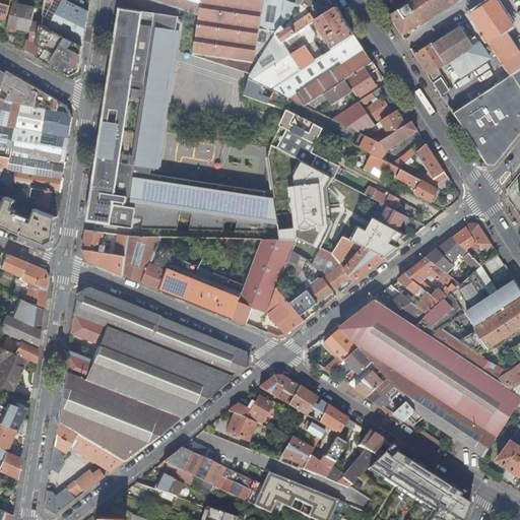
[(11,0),(0,0),(0,23),(4,25),(11,0)]
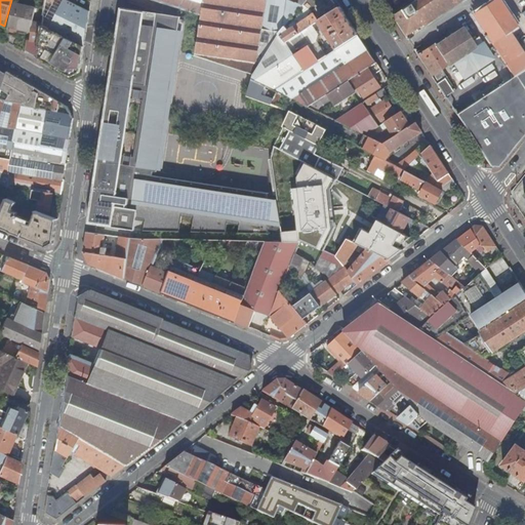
[(68,0),(45,0),(44,10),(42,23),(84,44),(86,30),(89,10),(68,0)]
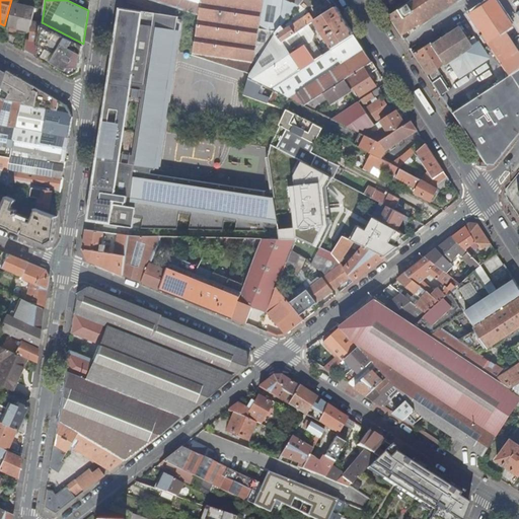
[(202,0),(155,0),(200,14),(202,0)]
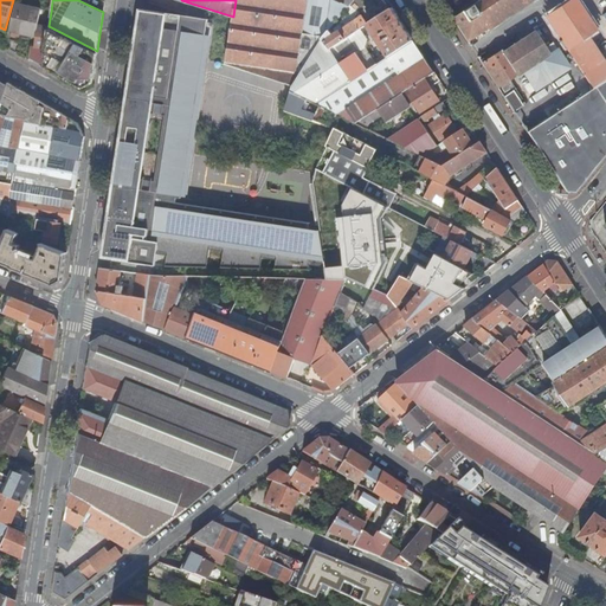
[(330,28),(330,0),(236,0),(233,17),(229,52),(226,64),(295,85),(322,38),(323,37),(329,30),(330,28)]
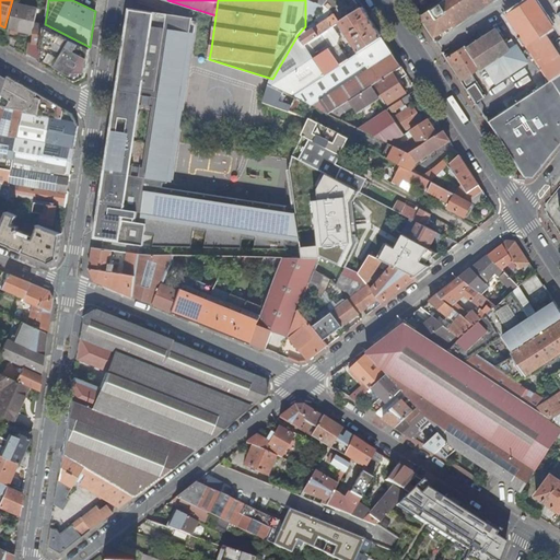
[(305,0),(305,26),(324,4),(327,0),(305,0)]
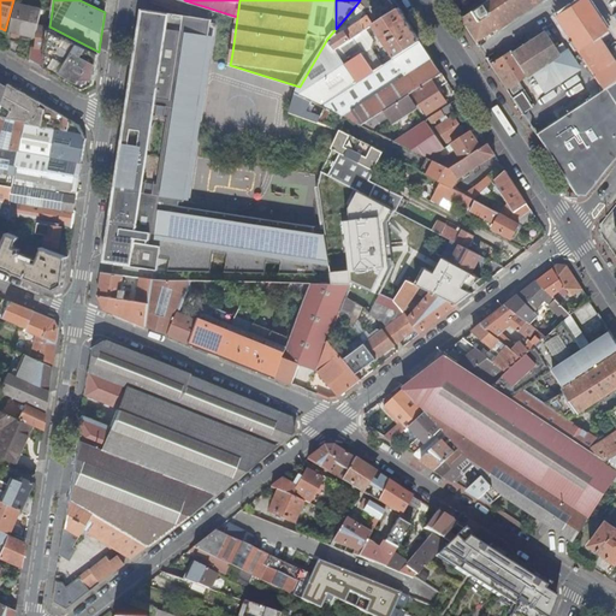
[(363,11),(369,4),(366,0),(360,0),(356,5),(363,11)]
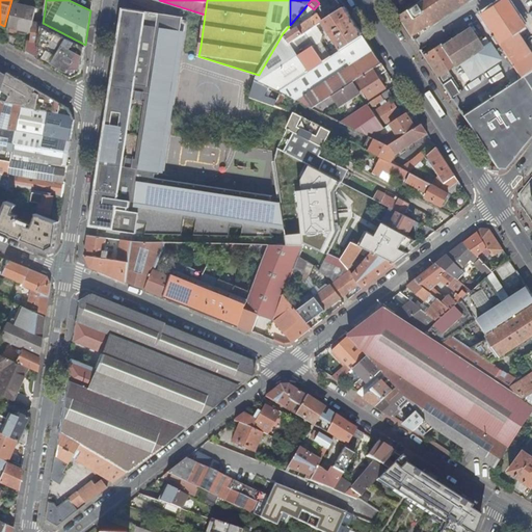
[(406,9),(397,16),(401,24),(410,36),(466,0),(420,0),(417,2),(406,9)]
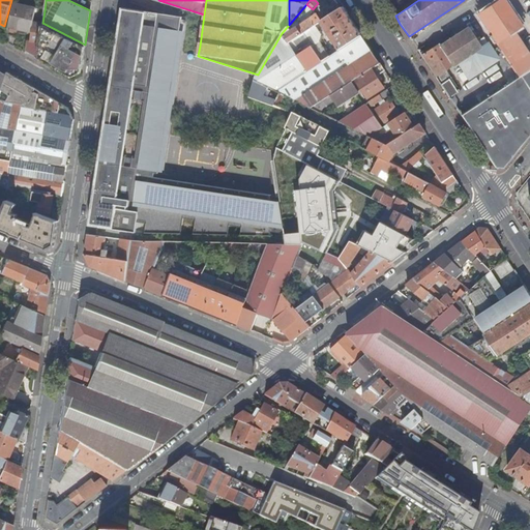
[(497,0),(476,13),(495,42),(513,31),(521,26),(503,0),(497,0)]
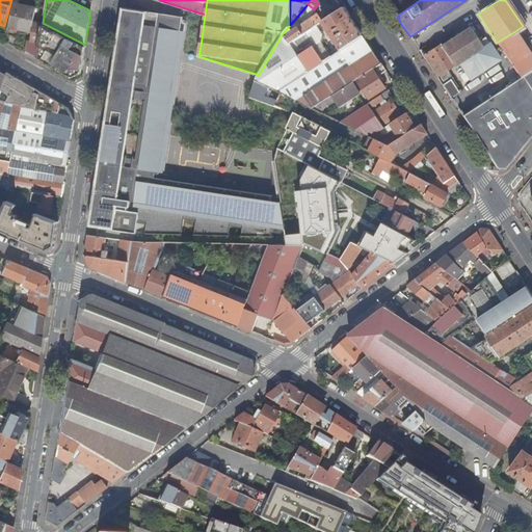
[(35,7),(14,2),(8,26),(32,32),(33,22),(35,7)]
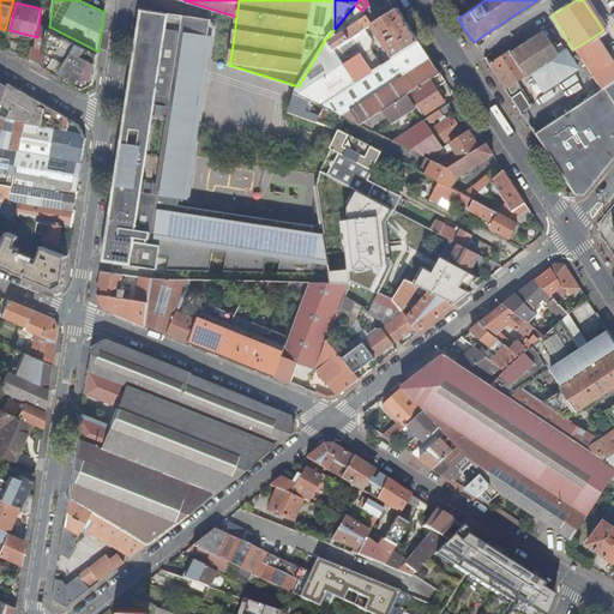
[(211,19),(191,16),(191,14),(151,2),(150,11),(142,8),(138,30),(136,46),(110,212),(103,262),(158,270),(160,258),(170,259),(167,270),(209,271),(214,253),(228,256),(223,271),(263,272),(266,262),(281,263),(277,272),(312,272),(313,268),(329,270),(323,226),(318,226),(318,224),(181,205),(181,200),(186,202),(211,19)]
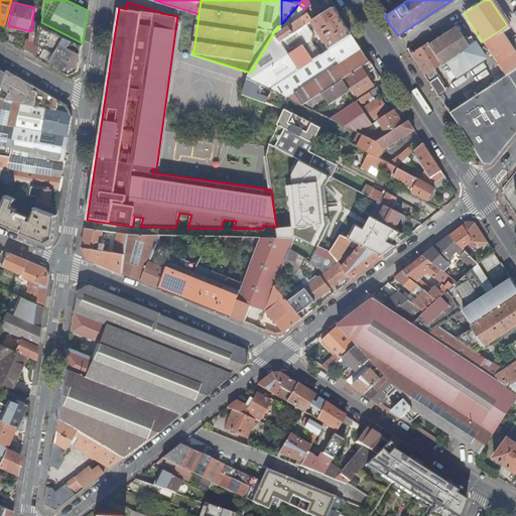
[(325,38),(331,47),(336,44),(352,34),(346,24),(334,6),(313,20),(312,20),(323,35),(320,37),(321,39),(325,38)]
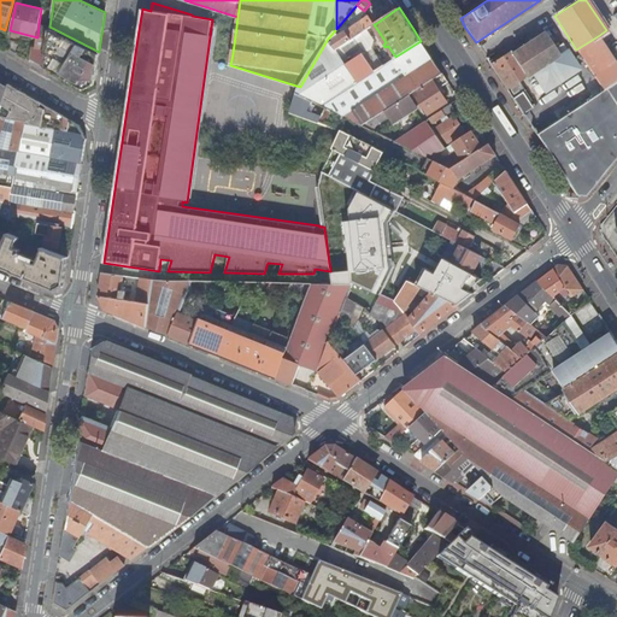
[(365,18),(370,27),(374,24),(375,24),(369,16),(365,18)]
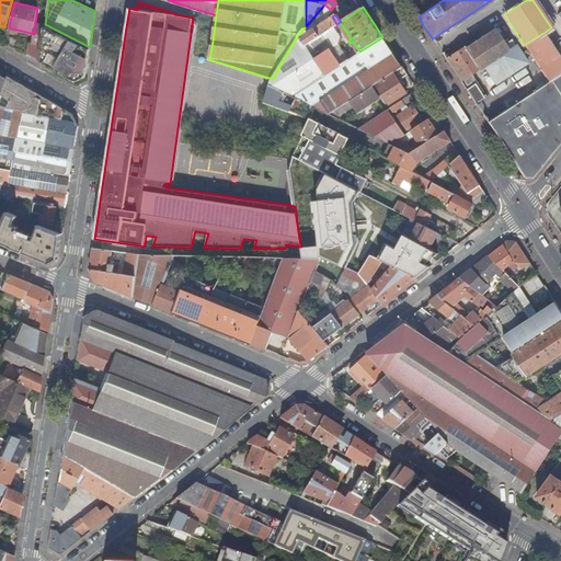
[(309,32),(305,27),(299,34),(298,35),(306,45),(307,45),(322,34),(333,26),(329,19),(309,32)]
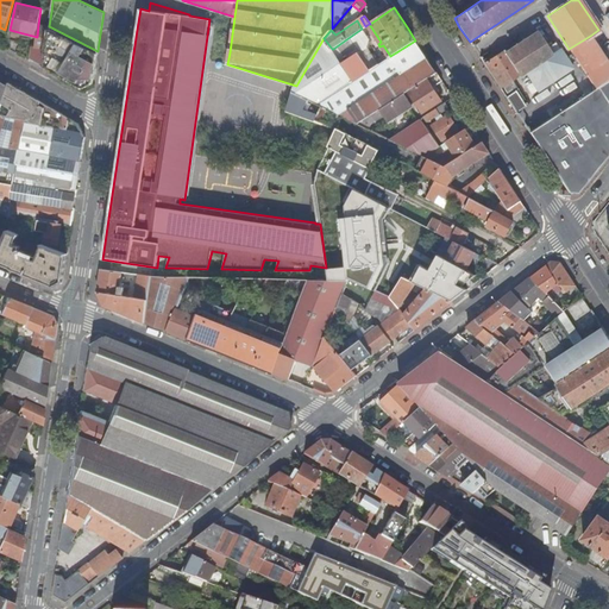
[(381,42),(369,24),(365,26),(363,29),(370,39),(368,46),(380,64),(390,56),(383,45),(380,46),(378,44),(381,42)]
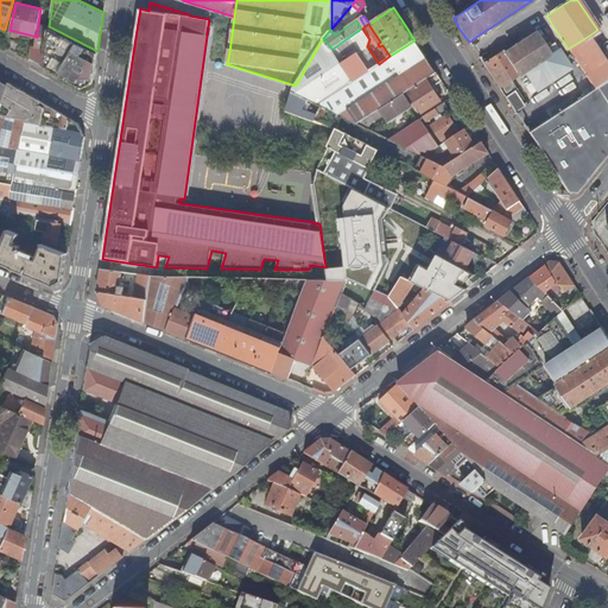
[(49,27),(38,25),(37,37),(36,40),(36,46),(32,46),(31,58),(44,65),(49,30),(49,27)]
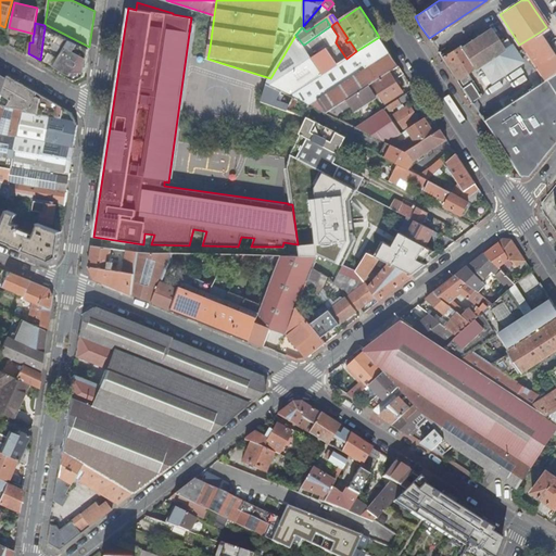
[(45,24),(45,25),(45,27),(89,49),(89,47),(45,24)]
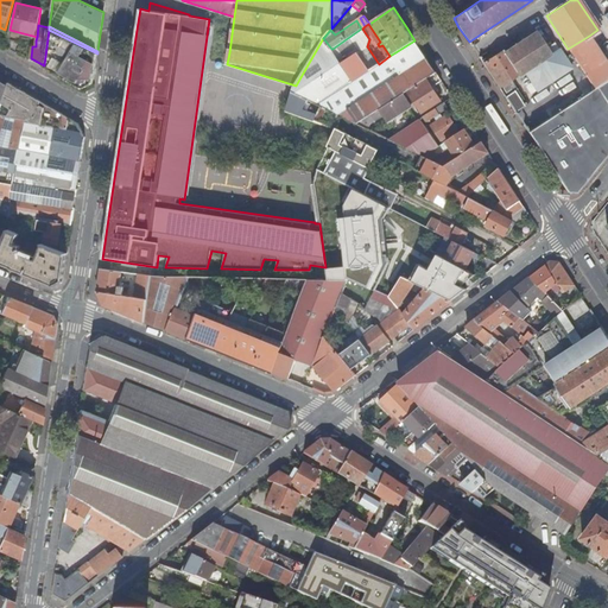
[(349,37),(359,51),(367,46),(369,39),(362,29),(361,29),(349,37)]
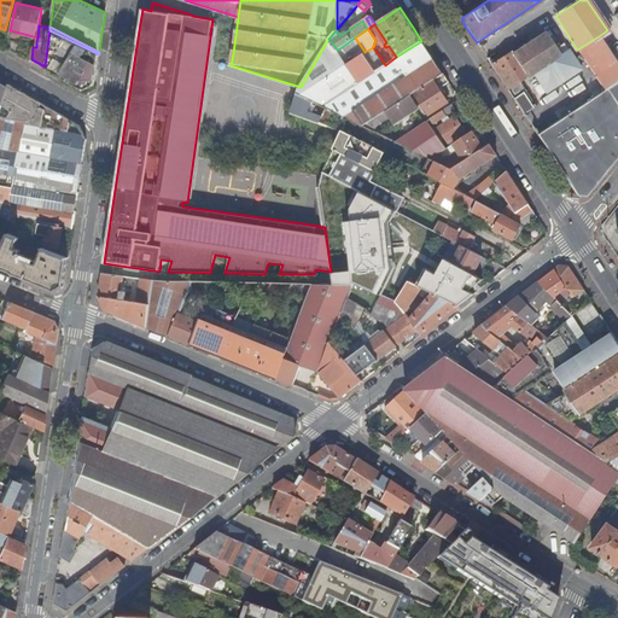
[(9,34),(36,41),(38,38),(10,30),(9,34)]
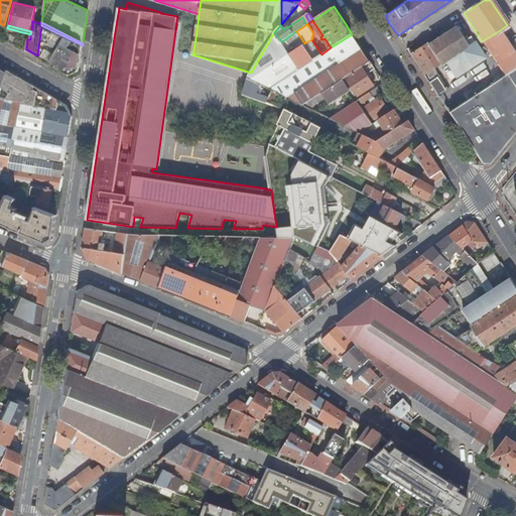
[(71,76),(79,72),(80,63),(83,45),(41,25),(37,55),(71,76)]
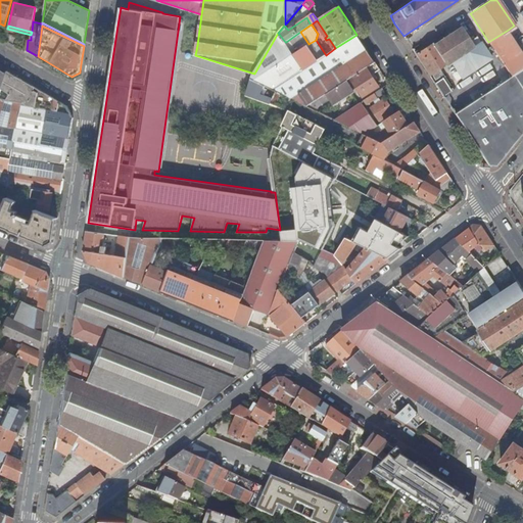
[(425,48),(416,54),(428,75),(437,69),(449,61),(461,78),(491,58),(480,42),(472,47),(461,28),(426,50),(425,48)]
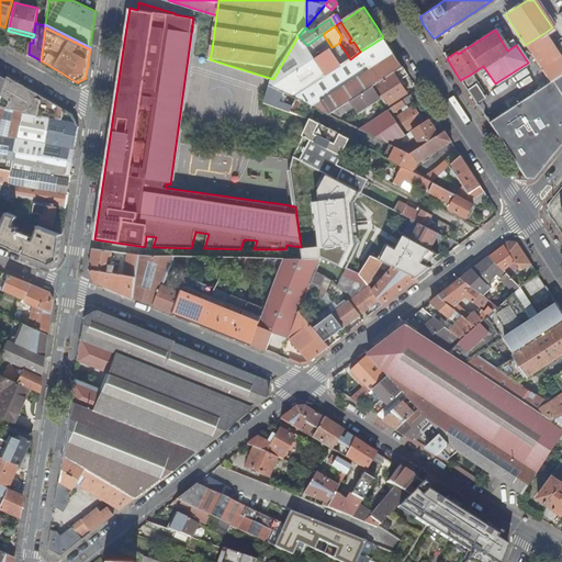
[(561,58),(544,33),(525,45),(549,81),(561,72),(561,58)]
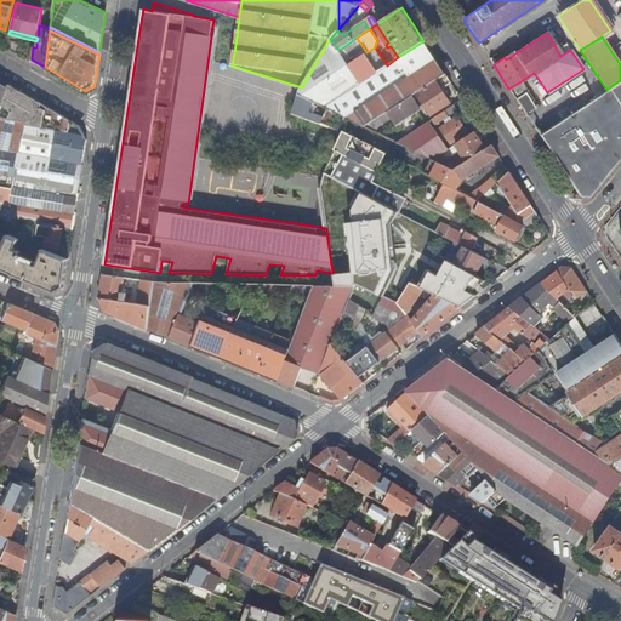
[(349,63),(366,52),(357,38),(340,50),(349,63)]
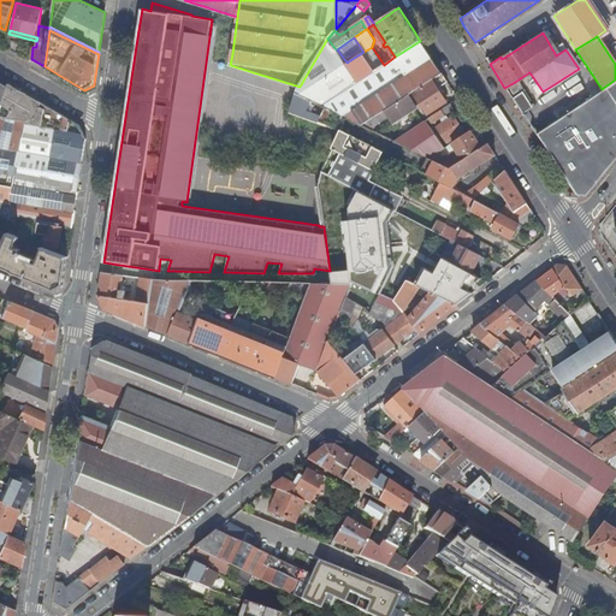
[(384,65),(372,47),(363,52),(347,63),(337,49),(336,49),(327,39),(300,87),(297,93),(323,105),(339,94),(355,83),(384,65)]
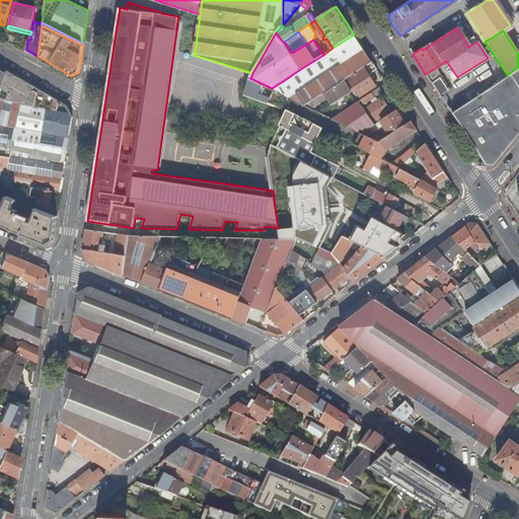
[(347,60),(364,49),(359,41),(354,34),(338,45),(332,48),(323,55),(299,70),(286,79),(272,88),(289,97),(347,60)]
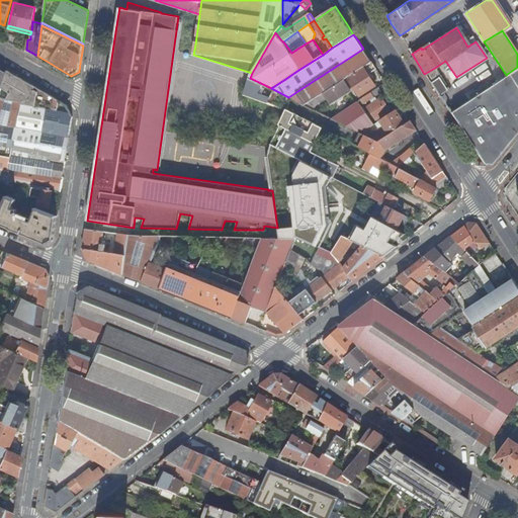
[(367,56),(363,49),(346,60),(288,97),(305,104),(341,81),(347,77),(371,62),(367,56)]
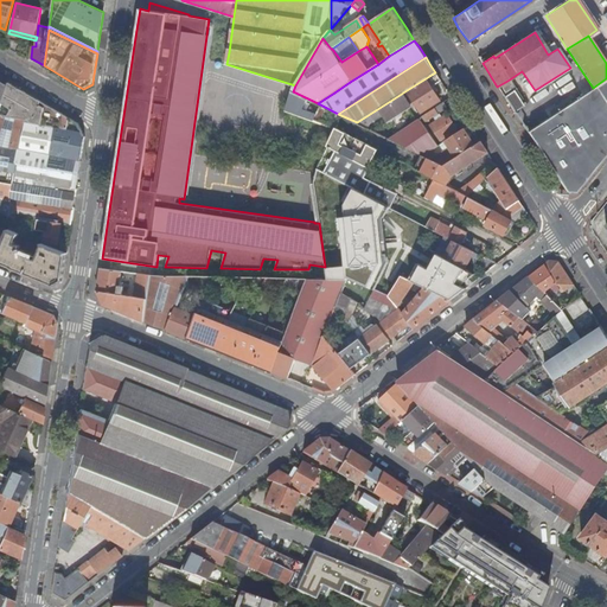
[(430,87),(441,81),(435,72),(407,90),(411,97),(421,112),(440,100),(430,87)]
